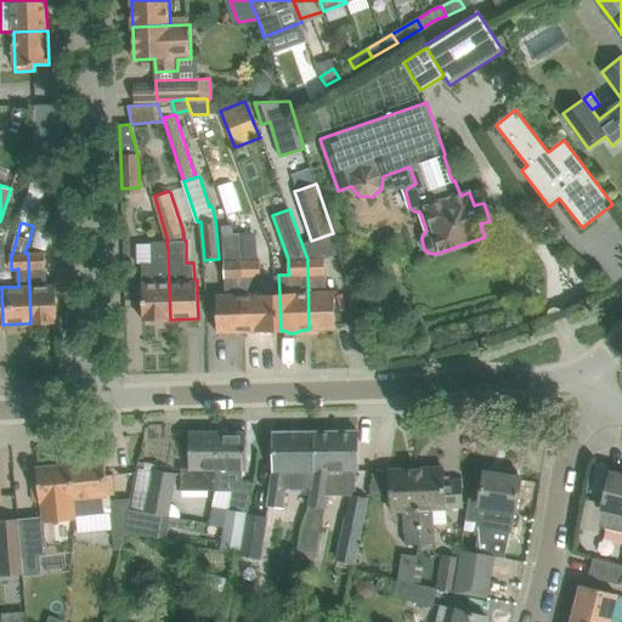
[(28,253),(30,323),(58,322),(57,293),(74,292),(73,267),(73,226),(57,226),(58,261),(56,261),(57,284),(47,284),(46,267),(46,253),(28,253)]
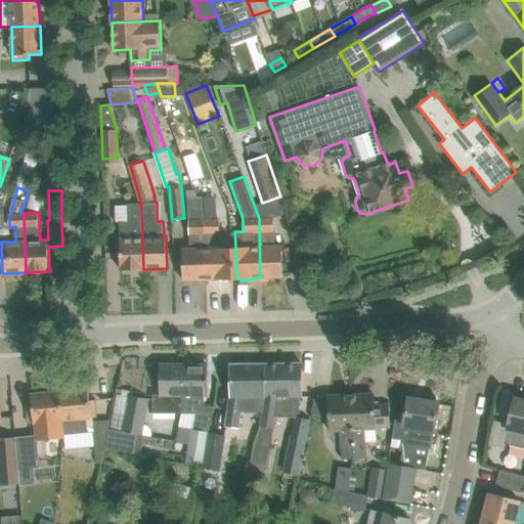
[(183,280),(206,279),(204,220),(205,220),(204,205),(204,197),(188,198),(190,248),(182,248),(183,280)]
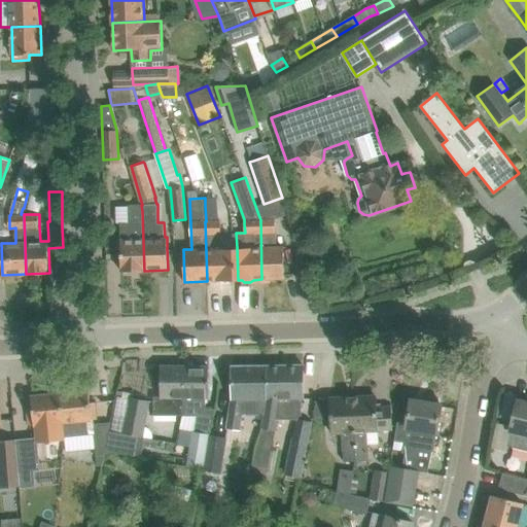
[(129,223),(119,223),(121,272),(125,271),(126,274),(134,273),(135,271),(144,271),(142,211),(141,205),(128,205),(129,223)]
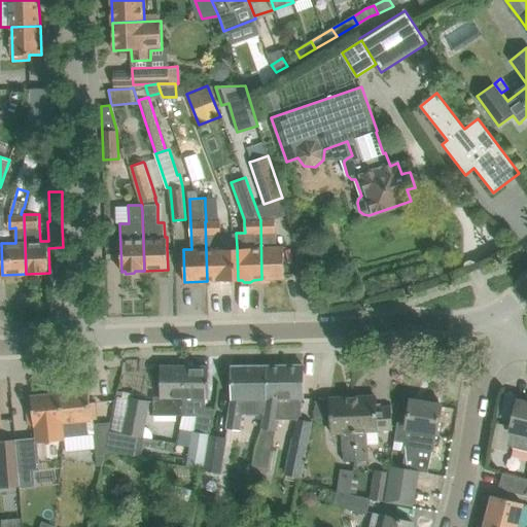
[(205,221),(207,281),(238,280),(237,247),(216,248),(216,235),(221,235),(220,206),(205,206),(206,221),(205,221)]
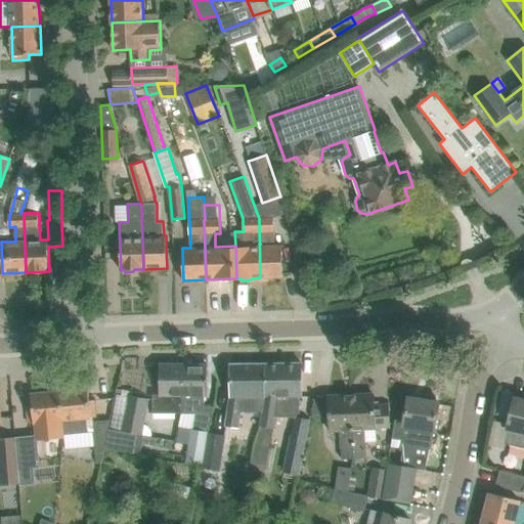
[(259,218),(260,277),(282,277),(281,245),(274,246),(273,216),(258,216),(259,218)]
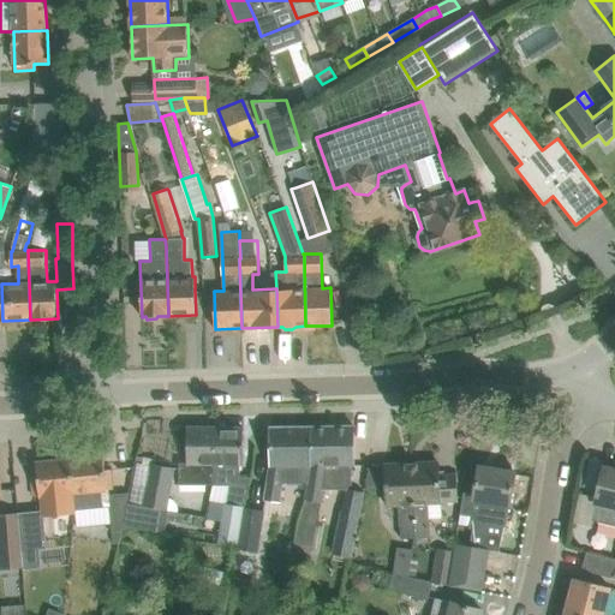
[(282,484),(308,484),(310,465),(311,465),(311,425),(270,427),(270,466),(266,500),(280,502),(282,484)]
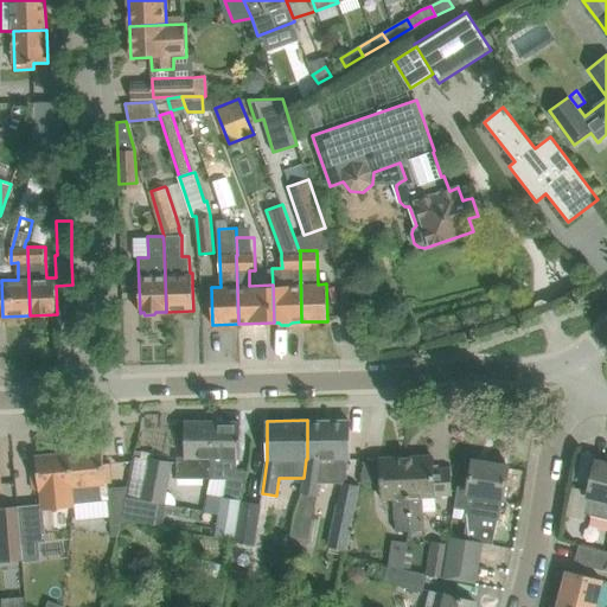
[(306,459),(304,478),(302,490),(317,492),(319,493),(321,480),(345,480),(344,459),(350,459),(349,420),(307,420),(307,459),(306,459)]
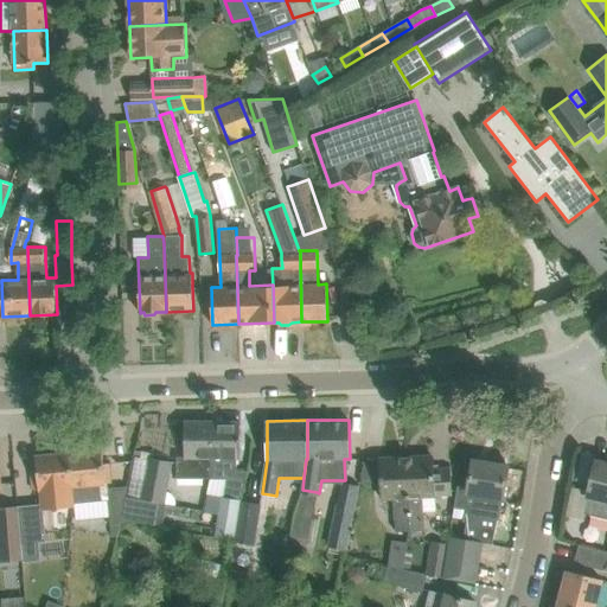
[(177,479),(209,479),(212,458),(212,422),(185,421),(185,457),(177,457),(177,479)]
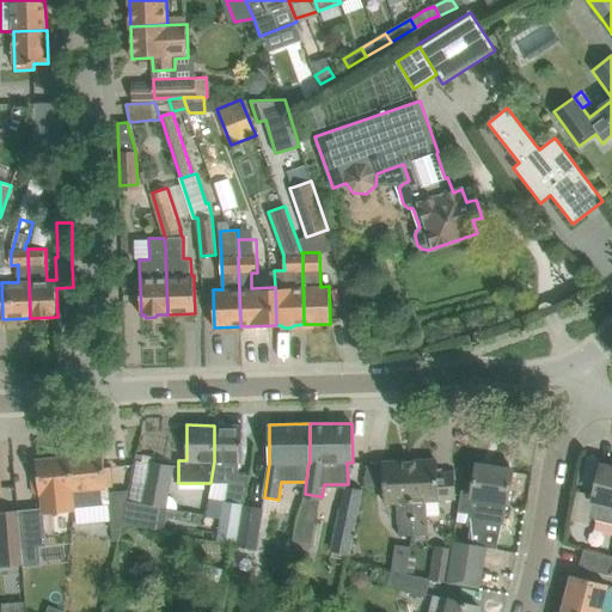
[(243,426),(214,426),(214,461),(210,483),(228,483),(228,475),(239,475),(239,461),(243,461),(243,426)]
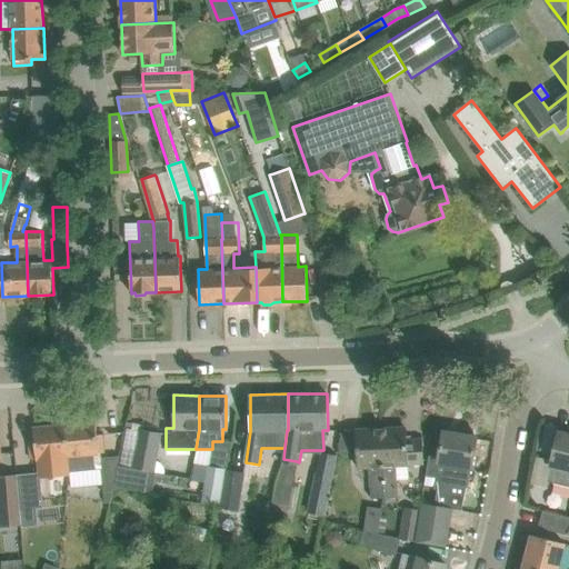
[(69,467),(68,476),(71,476),(70,471),(96,469),(95,453),(99,452),(96,422),(65,426),(69,467)]
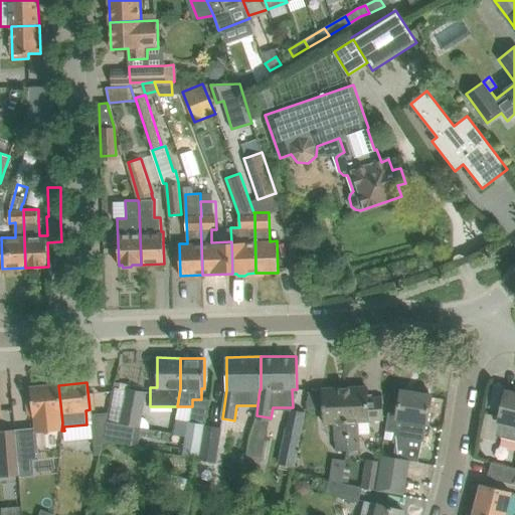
[(44,433),(61,431),(62,422),(58,385),(30,388),(31,399),(26,400),(27,408),(28,415),(42,414),(44,433)]
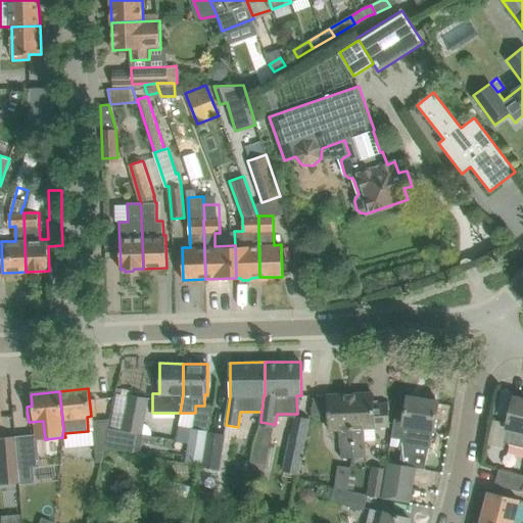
[(353,453),(353,458),(364,457),(364,440),(376,440),(376,427),(388,427),(388,403),(374,403),(374,393),(349,394),(351,448),(349,448),(349,454),(353,453)]
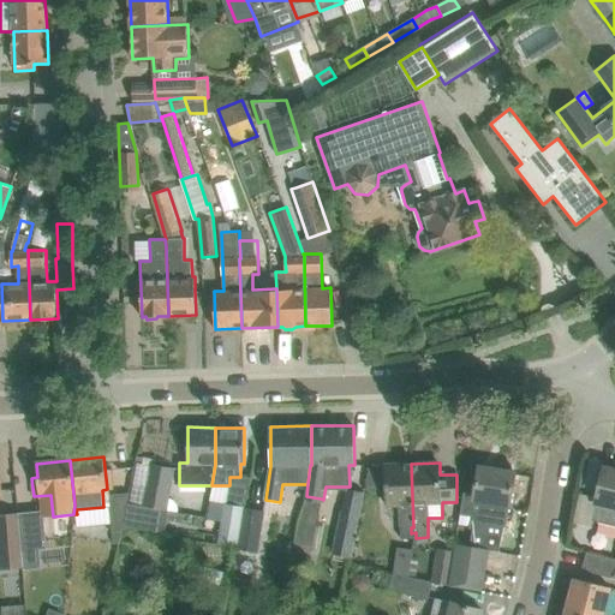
[(154,464),(145,506),(145,507),(161,509),(166,511),(175,469),(154,464)]
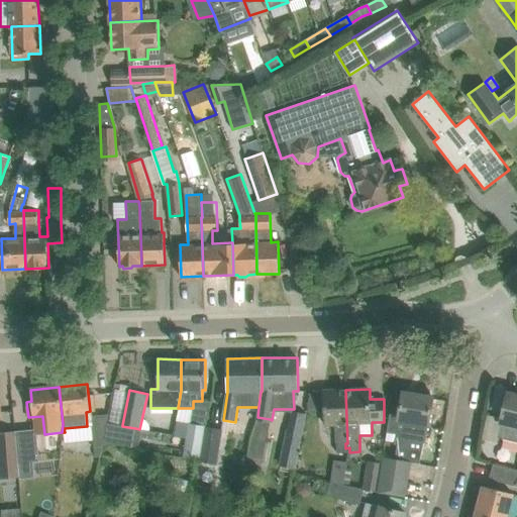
[(335,452),(349,452),(349,447),(345,448),(345,443),(347,443),(345,390),(322,390),(323,423),(334,423),(335,452)]
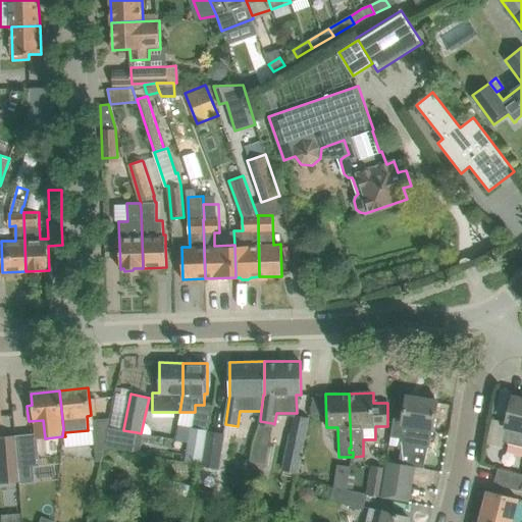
[(430,447),(432,428),(437,401),(407,396),(405,412),(403,420),(394,418),(390,436),(400,438),(399,449),(412,450),(412,445),(430,447)]
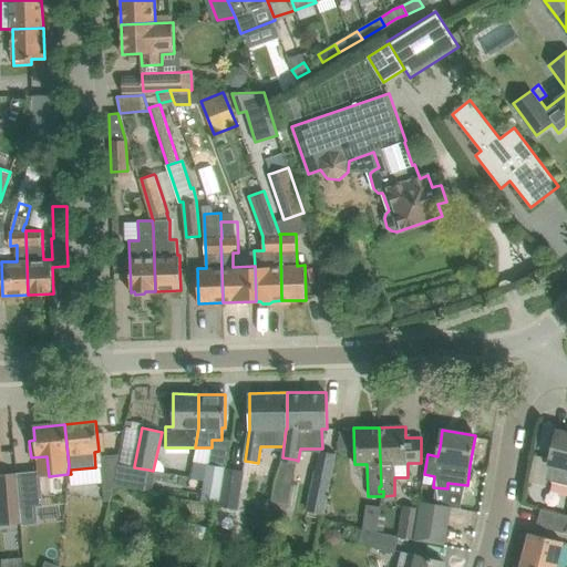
[(545,481),(566,485),(566,433),(556,431),(550,459),(536,455),(529,481),(545,484),(545,481)]
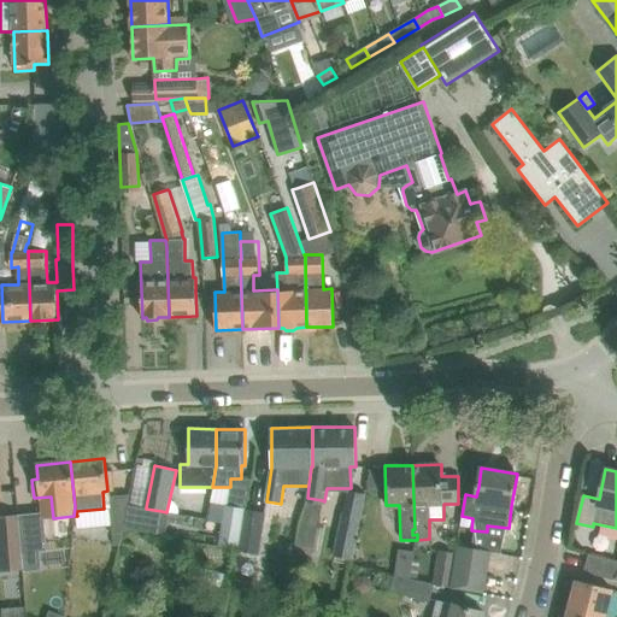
[(127,505),(129,495),(110,497),(113,535),(122,535),(123,527),(127,505)]
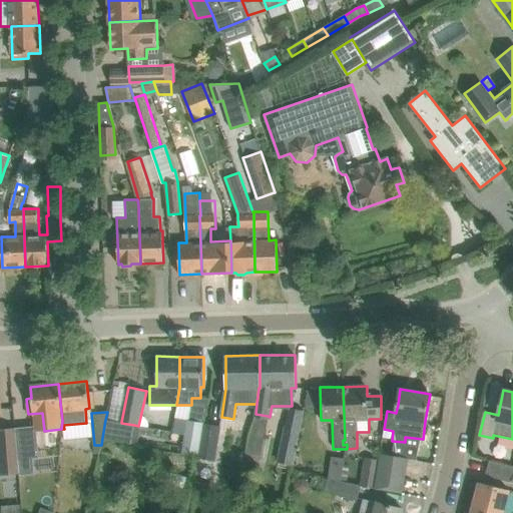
[(268,419),(253,416),(242,468),(257,471),(268,419)]
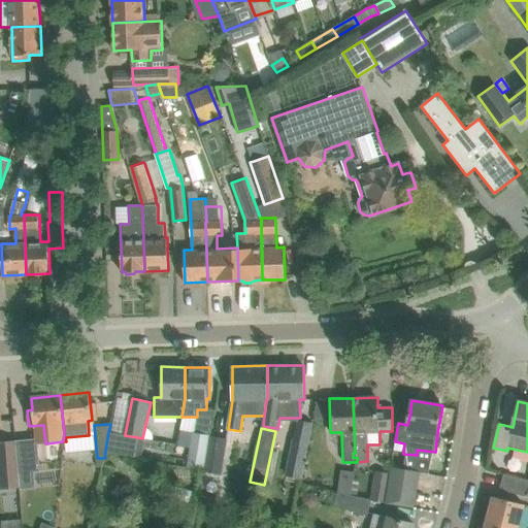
[(210,435),(194,431),(188,467),(203,470),(210,435)]
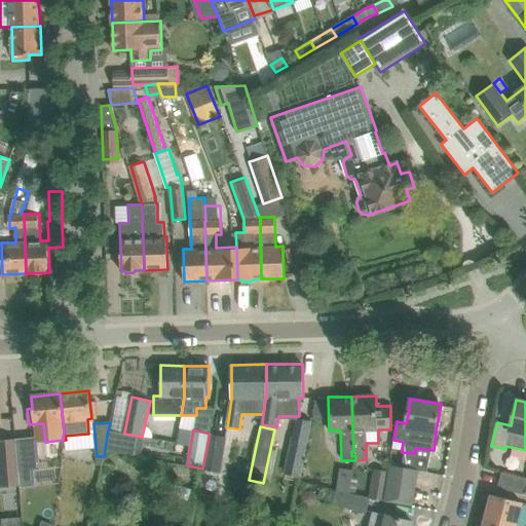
[(108,430),(105,449),(134,454),(138,436),(124,434),(108,430)]
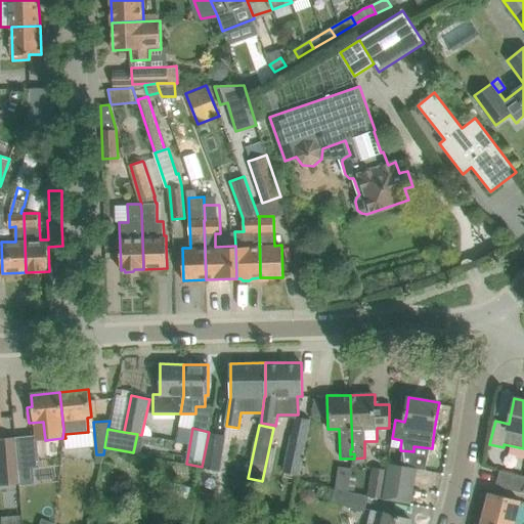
[(226,435),(209,432),(202,467),(220,471),(226,435)]
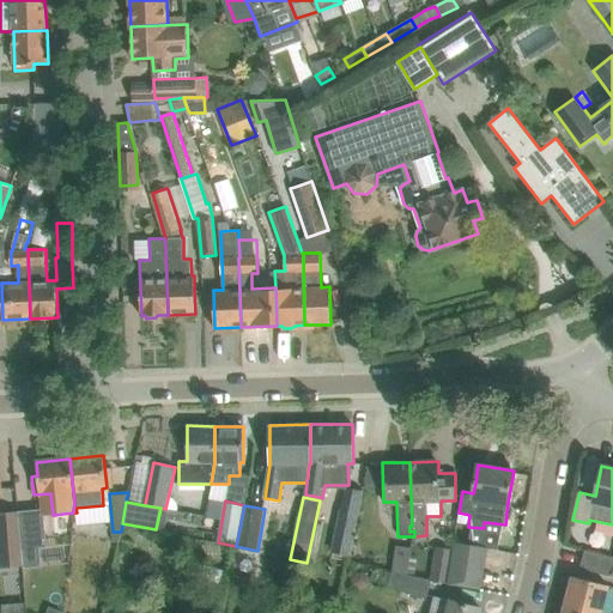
[(0,509),(0,545),(14,545),(12,508),(0,509)]
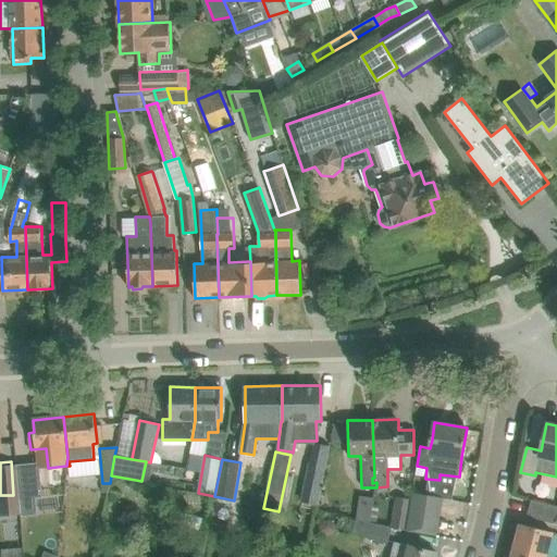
[(37,462),(16,463),(20,496),(36,495),(40,495),(38,468),(37,462)]
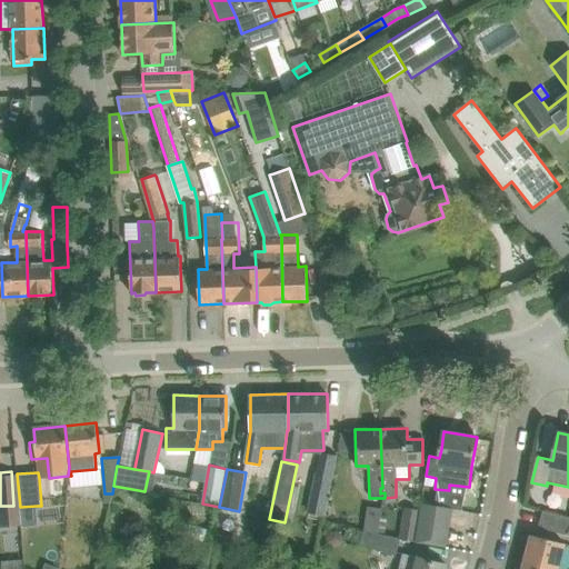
[(315,472),(307,509),(323,512),(331,476),(315,472)]
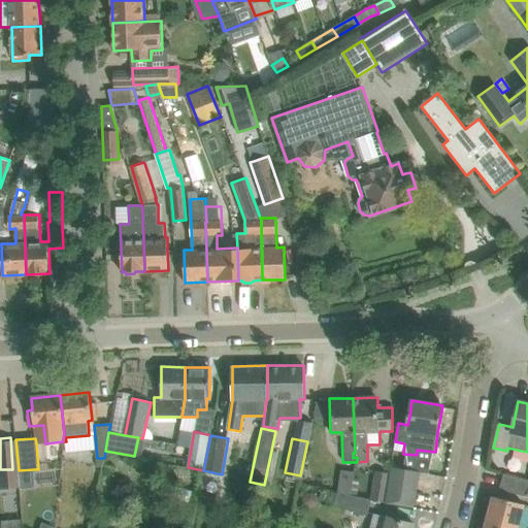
[(144,439),(143,448),(156,450),(157,441),(144,439)]
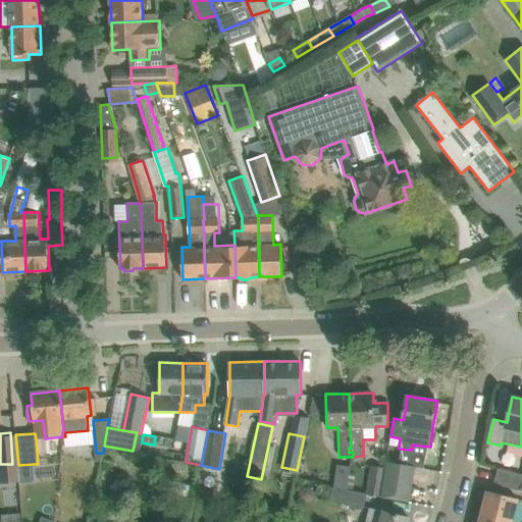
[(387,468),(382,497),(410,502),(417,464),(388,460),(386,468),(387,468)]
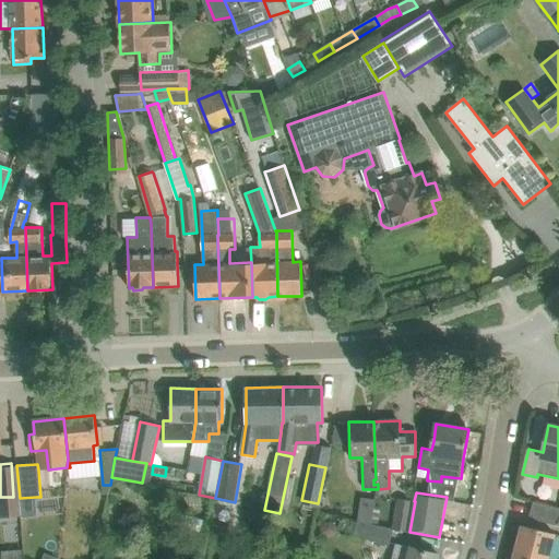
[(361,498),(358,521),(372,524),(376,499),(361,498)]
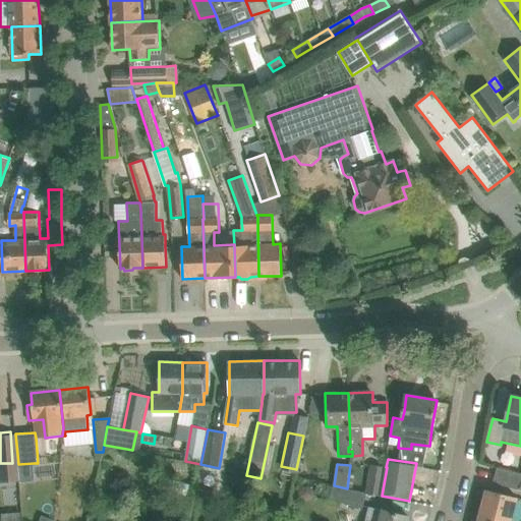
[(366,493),(382,496),(387,467),(386,467),(371,464),(366,493)]
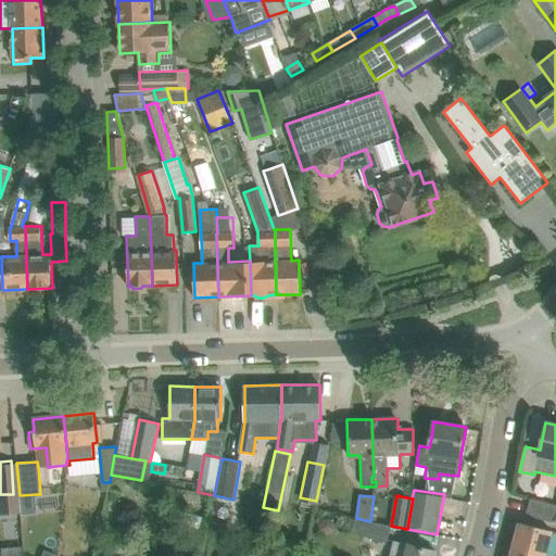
[(526,515),(555,521),(555,516),(555,505),(530,498),(526,515)]
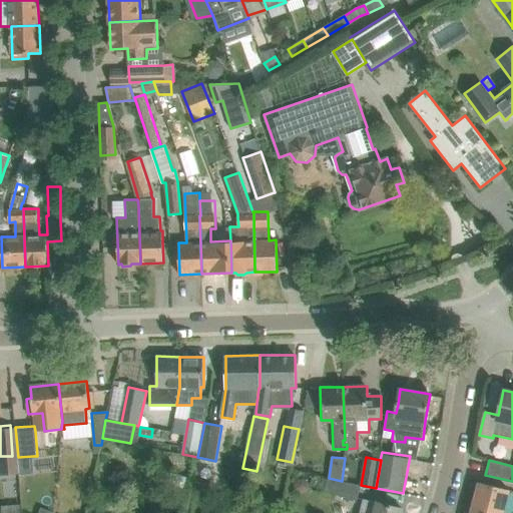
[(342,481),(329,478),(325,492),(358,500),(361,486),(342,481)]
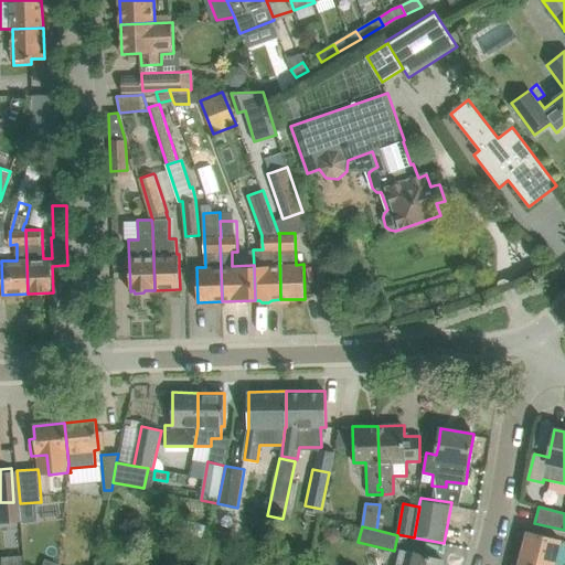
[(529,531),(521,557),(551,564),(553,564),(561,540),(529,531)]
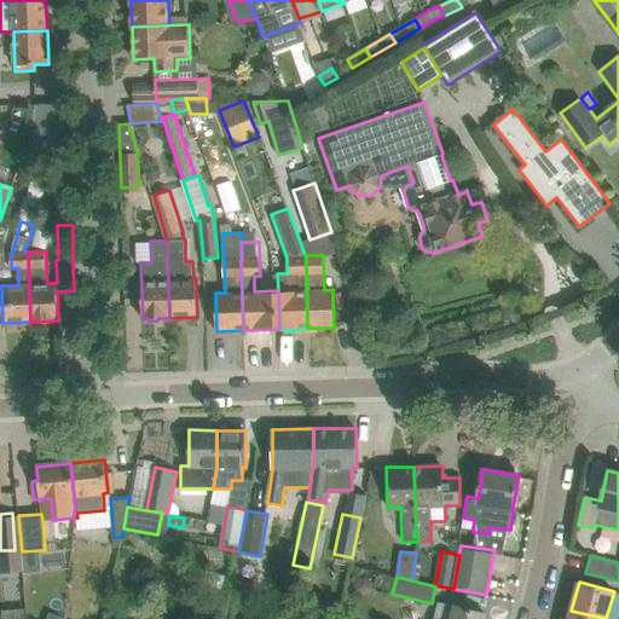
[(438,602),(433,618),(484,618),(485,614),(455,606),(455,607),(438,602)]
